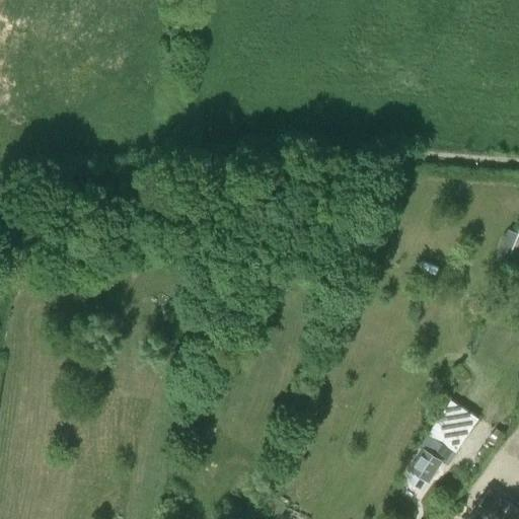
[(518,260),(518,231),(518,233),(509,229),(497,256),(517,265),(518,260)]
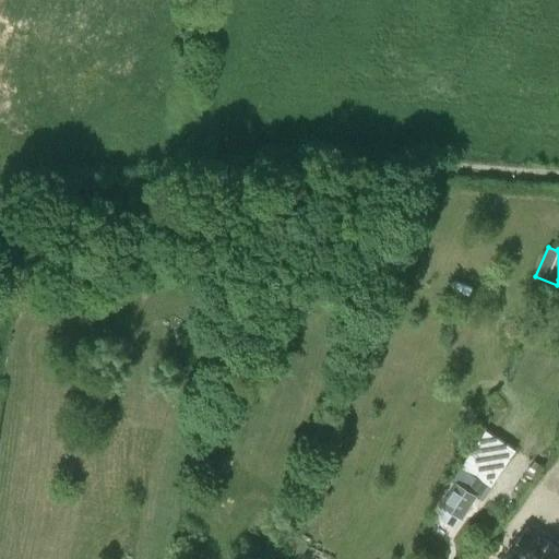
[(452,479),(456,482),(440,504),(462,520),(477,496),(484,501),(492,487),(484,480),(489,471),(467,455),(452,479)]
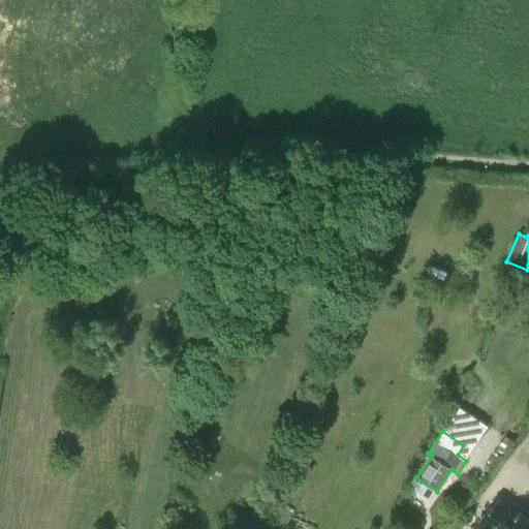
[(498,500),(486,518),(479,528),(480,528),(517,528),(524,518),(498,500)]
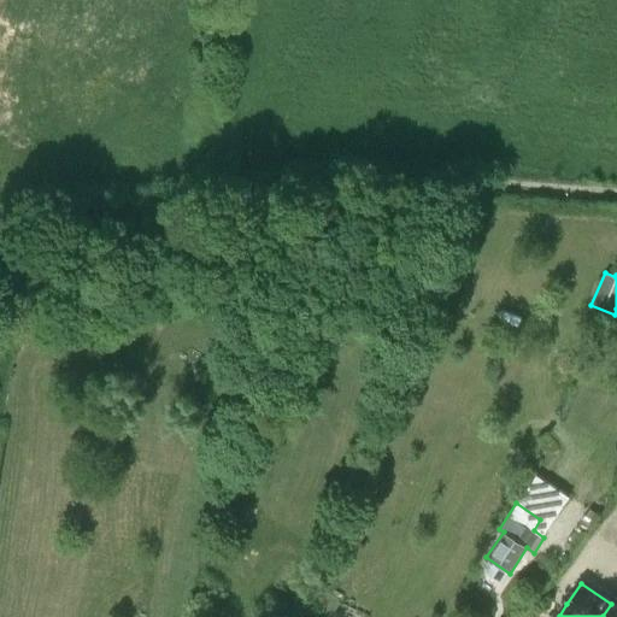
[(616,616),(616,607),(611,604),(603,616),(616,616)]
